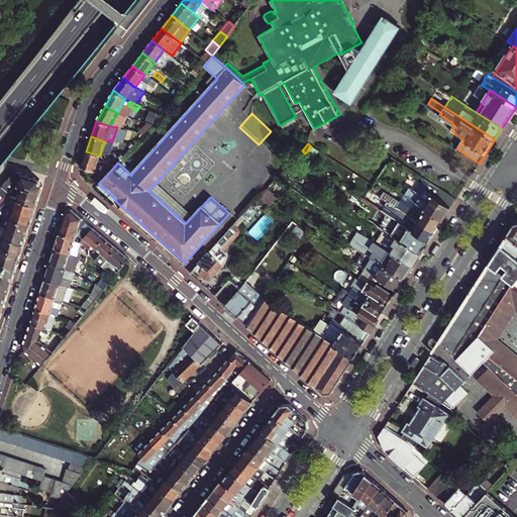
[(99,161),(100,156),(86,151),(82,163),(81,167),(95,172),(102,174),(102,173),(106,176),(110,172),(114,167),(109,165),(99,161)]
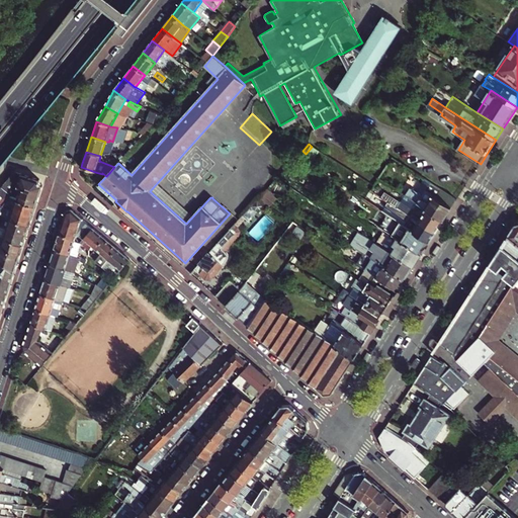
[(293,165),(299,169),(306,160),(299,156),(293,165)]
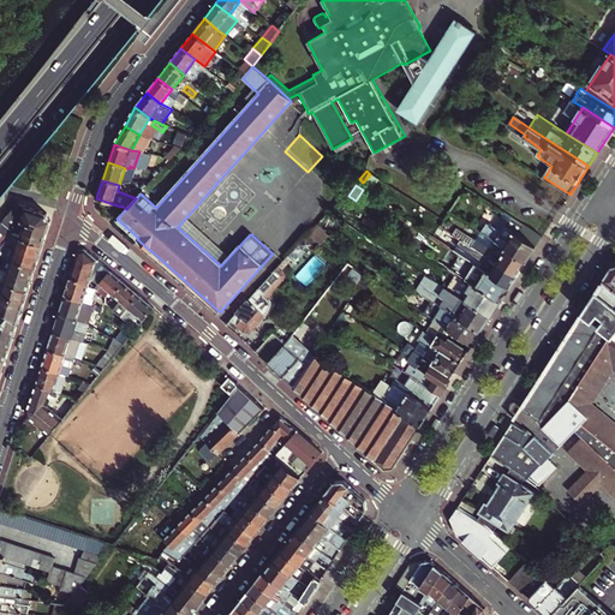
[(12,234),(43,244),(52,221),(47,213),(18,203),(3,221),(7,226),(15,232),(12,234)]
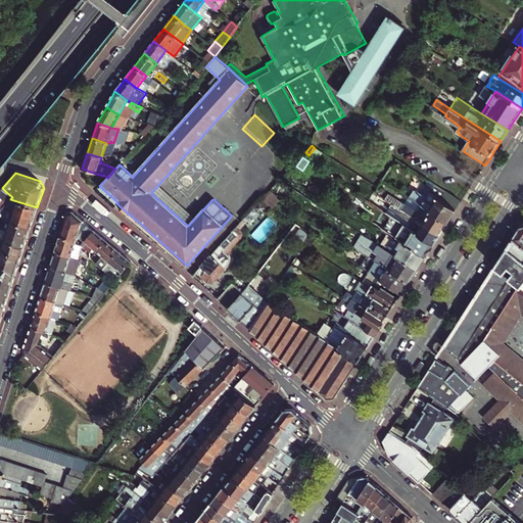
[(416,200),(448,222),(462,201),(436,184),(426,199),(403,185),(401,185),(398,189),(410,196),(416,200)]
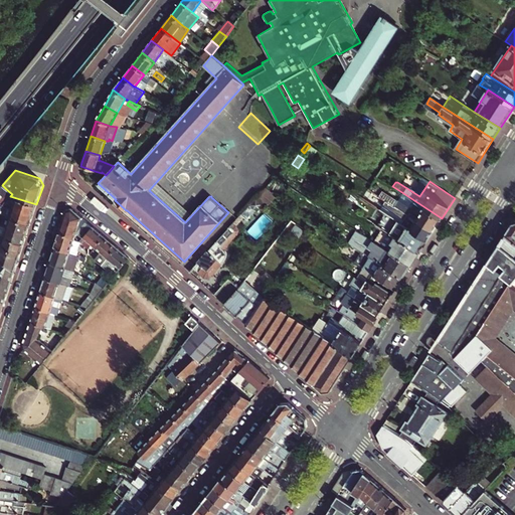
[(434,230),(442,218),(409,197),(405,203),(399,199),(398,200),(383,190),(379,196),(390,203),(395,206),(395,205),(434,230)]
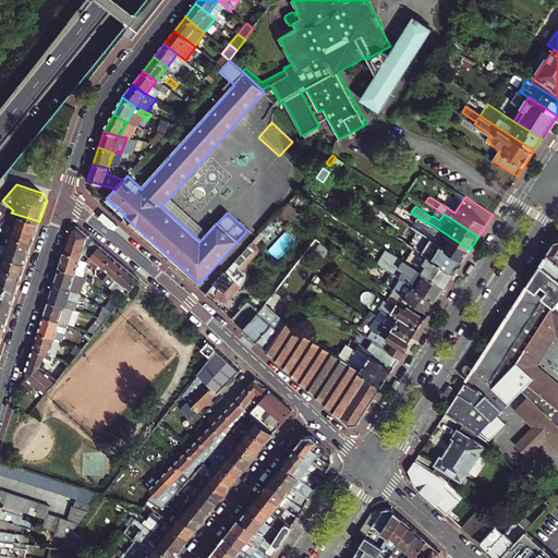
[(433,216),(439,220),(444,214),(437,209),(433,216)]
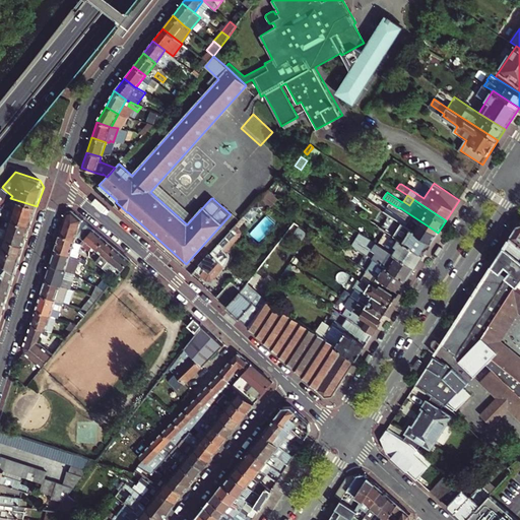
[(8,207),(34,216),(37,206),(10,198),(3,206),(7,207),(8,207)]
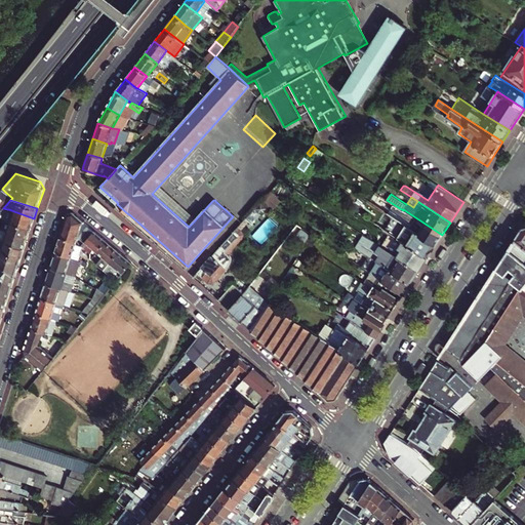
[(11,221),(31,228),(34,218),(8,209),(6,214),(13,216),(11,221)]
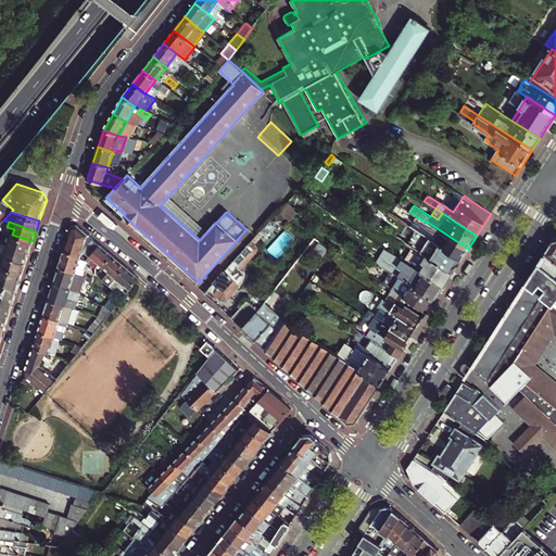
[(463,258),(468,249),(427,222),(427,223),(425,226),(420,231),(430,238),(463,258)]
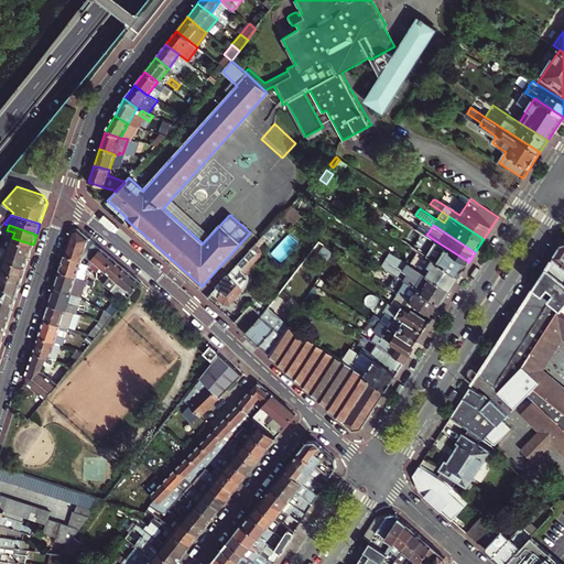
[(224,304),(229,305),(247,284),(248,283),(248,282),(249,281),(249,280),(249,279),(248,278),(248,277),(245,274),(264,252),(260,249),(277,231),(271,227),(250,250),(251,250),(228,275),(227,275),(217,286),(218,286),(213,293),(224,304)]
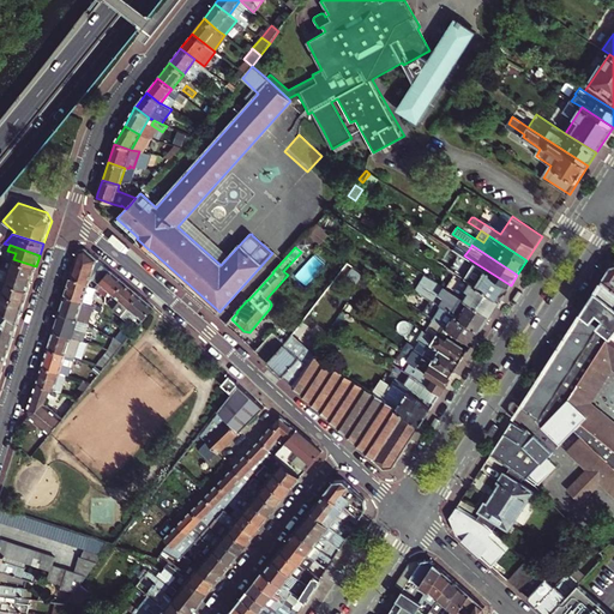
[(100,284),(110,271),(85,250),(79,251),(71,276),(90,283),(90,281),(91,277),(100,284)]
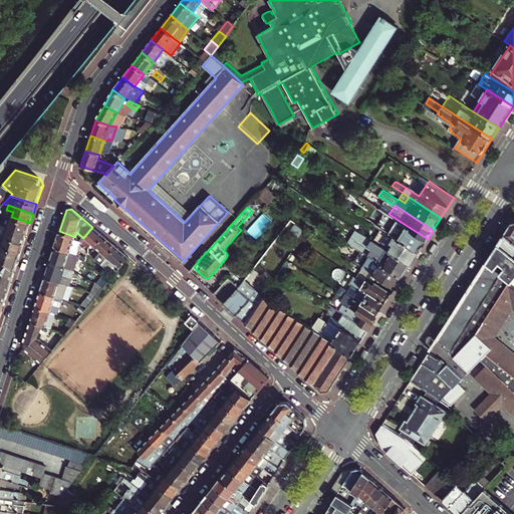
[(0,223),(27,233),(30,223),(11,217),(0,214),(0,213),(0,223)]
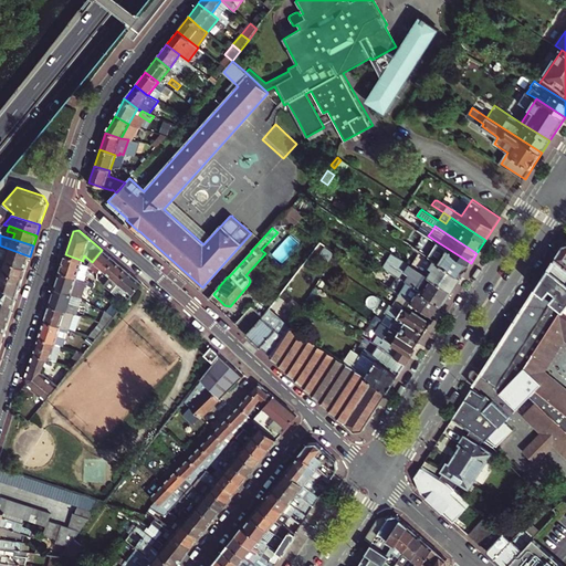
[(461,278),(471,263),(438,242),(433,249),(443,255),(439,263),(461,278)]
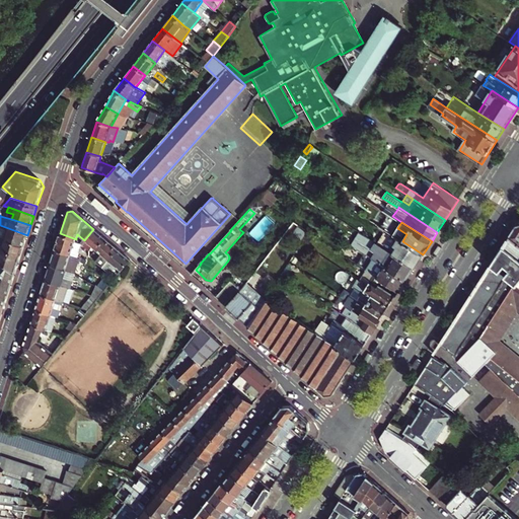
[(518,224),(517,225),(510,236),(518,243),(518,224)]
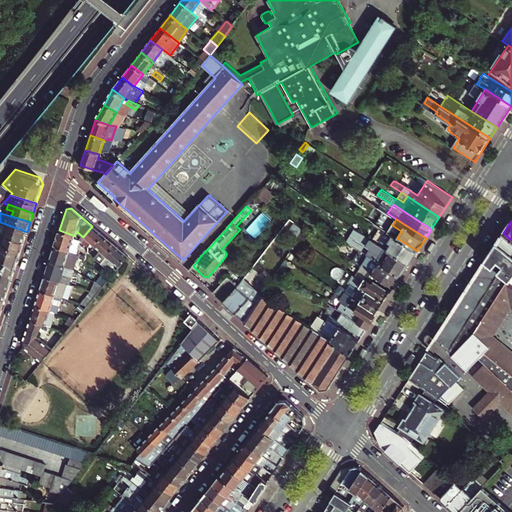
[(0,233),(24,241),(27,232),(0,222),(0,233)]
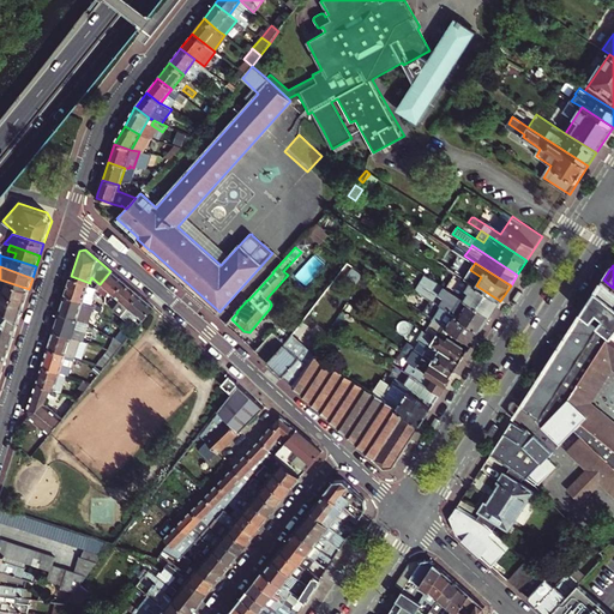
[(114,296),(125,283),(110,271),(100,284),(96,288),(98,290),(106,296),(109,293),(114,296)]
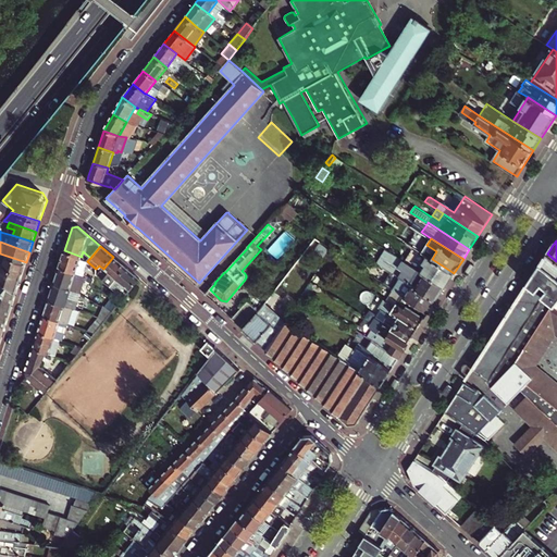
[(394,273),(403,260),(385,249),(378,262),(394,273)]
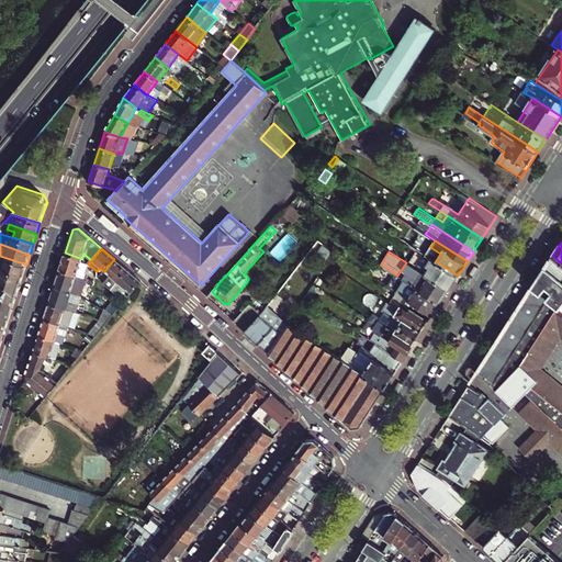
[(86,278),(90,266),(88,263),(85,261),(81,260),(82,259),(65,253),(59,270),(86,278)]
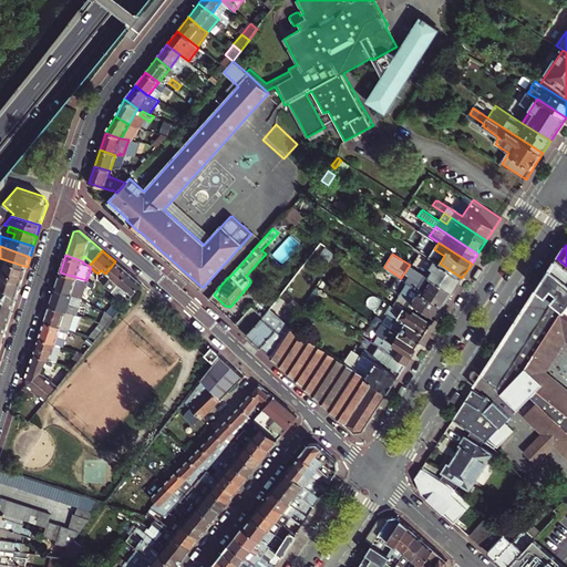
[(0,269),(23,278),(27,267),(0,258),(0,269)]
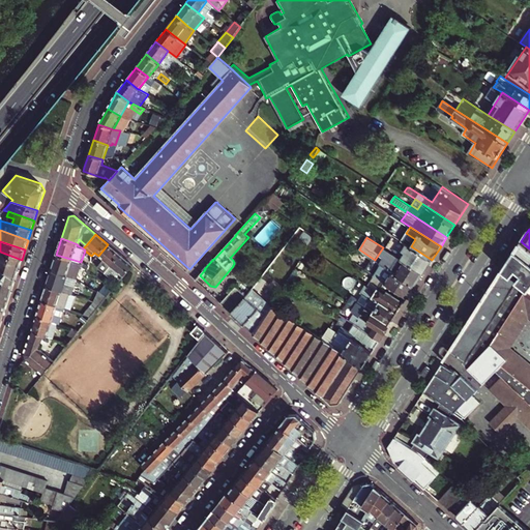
[(529,291),(529,248),(521,241),(502,269),(529,291)]
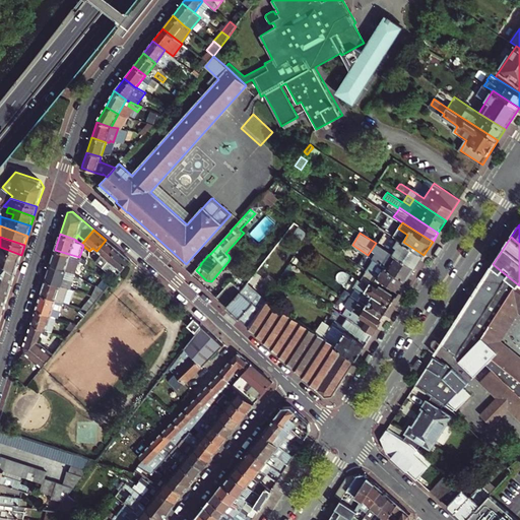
[(95,262),(103,268),(118,250),(106,240),(96,251),(102,255),(95,262)]
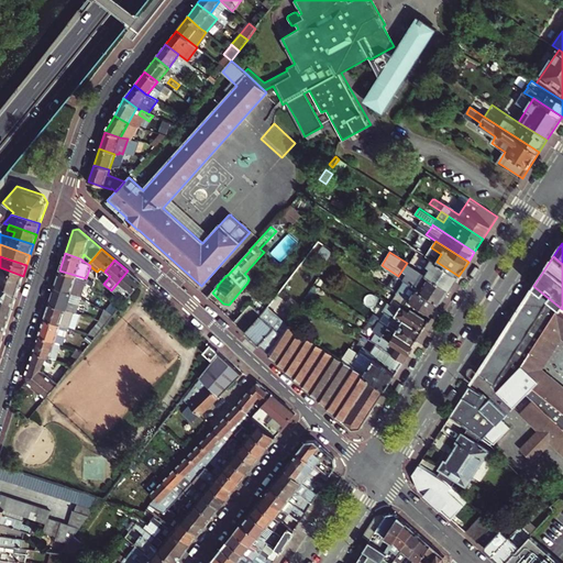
[(450,289),(459,276),(437,262),(433,260),(424,273),(450,289)]
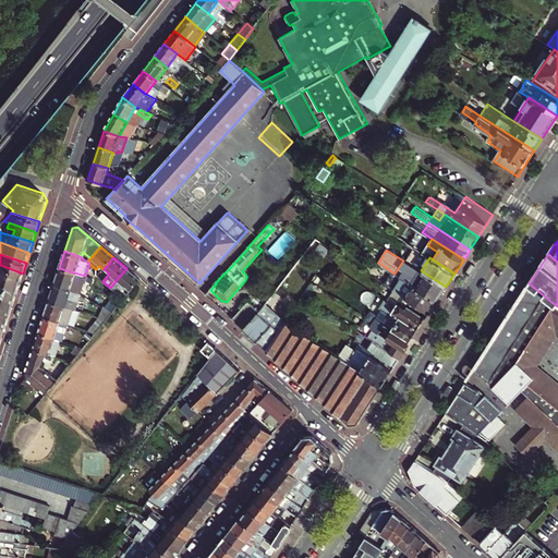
[(0,277),(16,292),(23,274),(0,265),(0,277)]
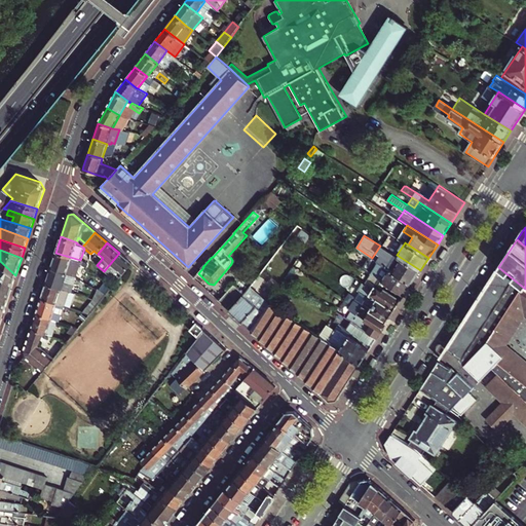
[(67,273),(74,277),(78,263),(82,264),(83,261),(80,260),(55,253),(50,268),(67,273)]
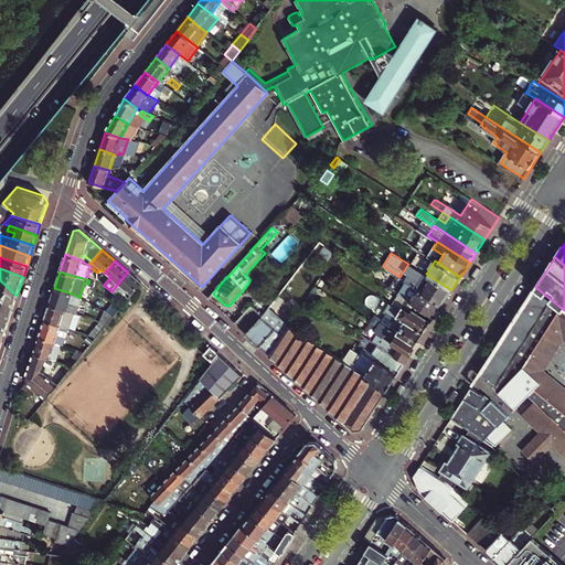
[(123,300),(126,302),(141,284),(128,272),(112,291),(116,295),(119,297),(120,295),(125,298),(123,300)]
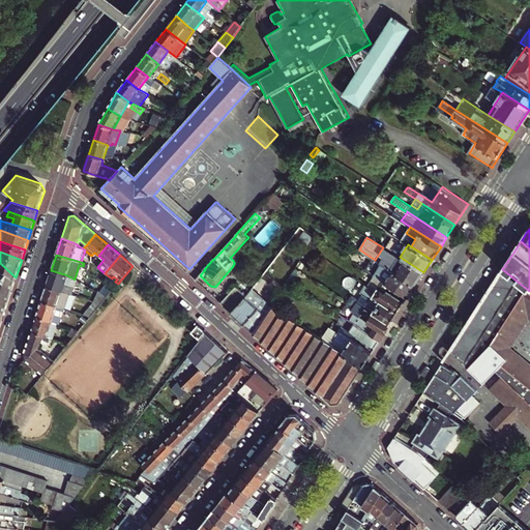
[(415,286),(423,272),(400,257),(390,270),(415,286)]
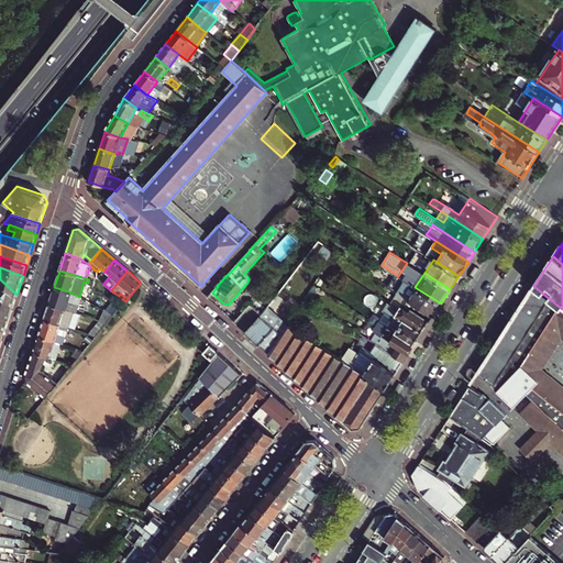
[(0,296),(13,307),(17,295),(0,279),(0,296)]
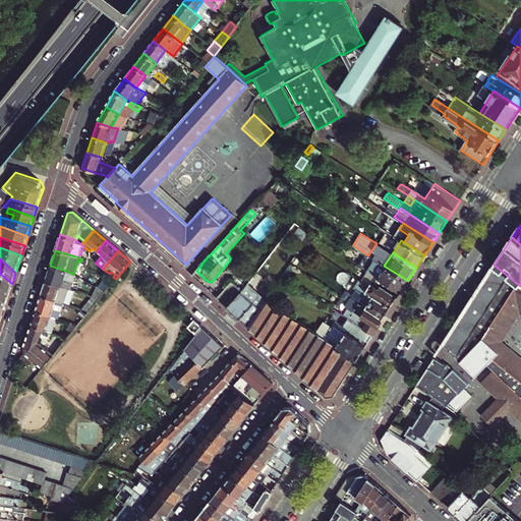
[(401,292),(408,281),(384,266),(382,264),(378,269),(371,266),(367,264),(366,265),(364,268),(401,292)]
